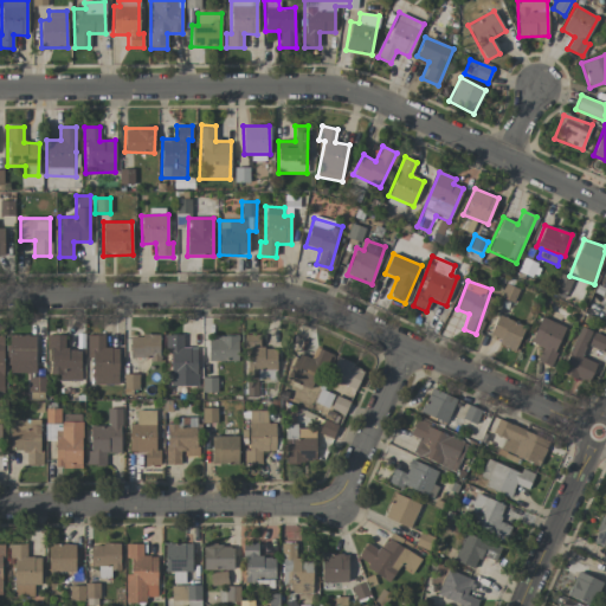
[(488,339),(515,349),(524,327),(497,315),(488,339)]
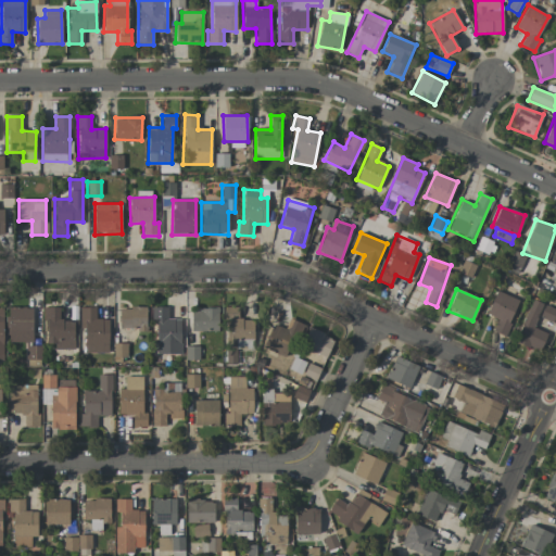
[(497,319),(492,331),(504,337),(519,301),(496,291),(485,315),(497,319)]
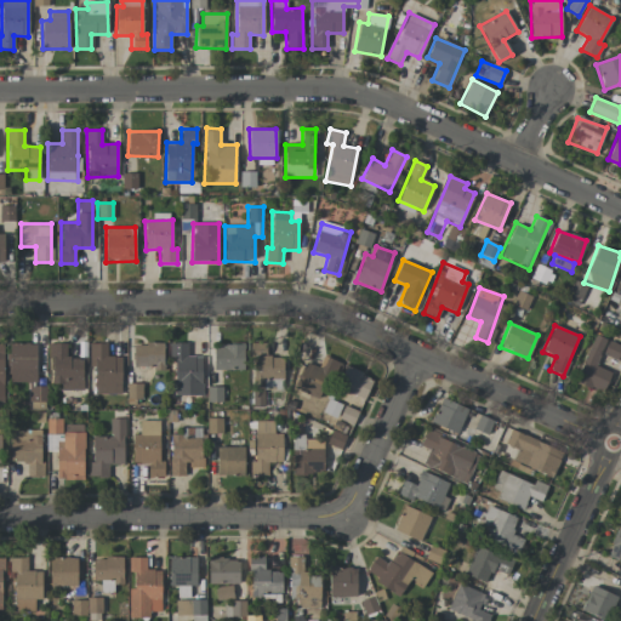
[(603,392),(610,372),(596,366),(600,354),(617,360),(620,349),(620,346),(594,335),(575,381),(603,392)]
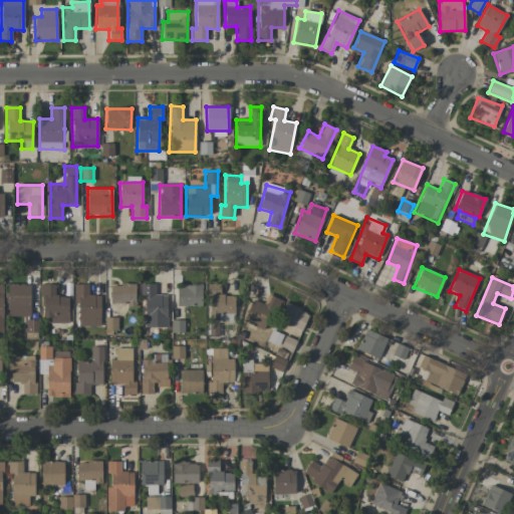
[(30,308),(30,284),(8,284),(8,308),(30,308)]
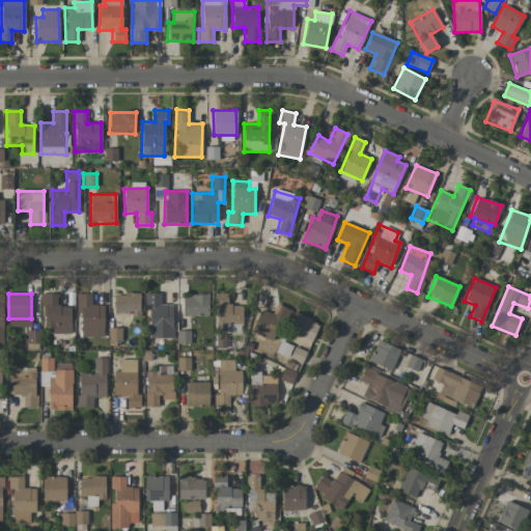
[(57,295),(44,294),(43,329),(54,329),(54,334),(70,334),(71,306),(56,306),(57,295)]
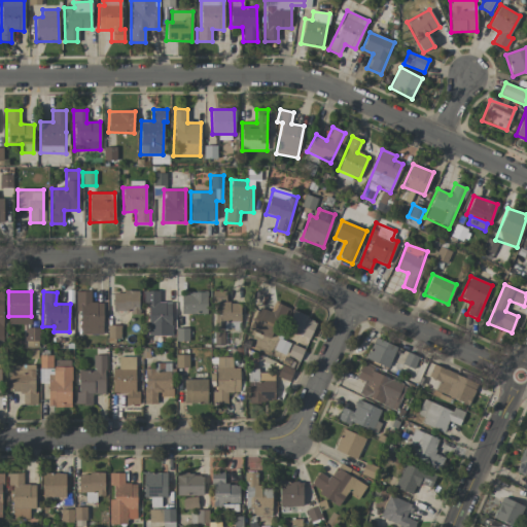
[(103,303),(91,303),(91,291),(75,291),(75,312),(79,312),(79,335),(102,335),(103,303)]
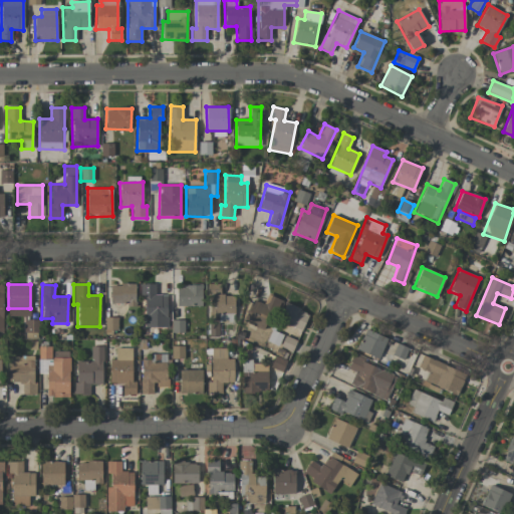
[(136,284),(110,285),(110,304),(136,304),(136,284)]
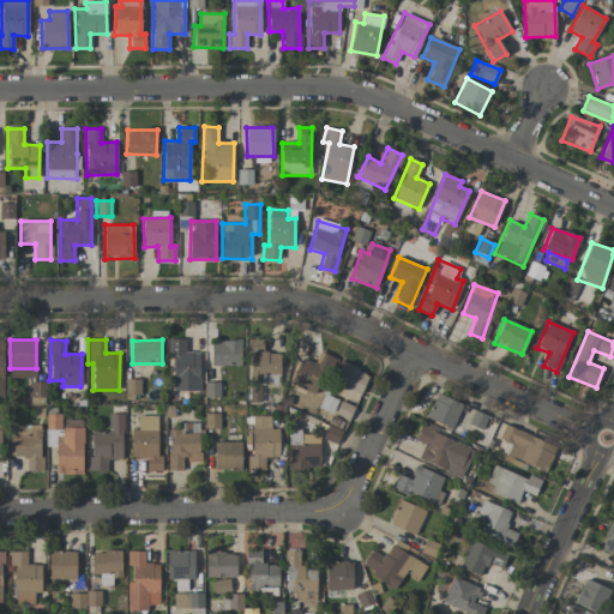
[(172,391),(199,391),(199,353),(185,353),(185,339),(168,339),(167,355),(173,355),(172,391)]
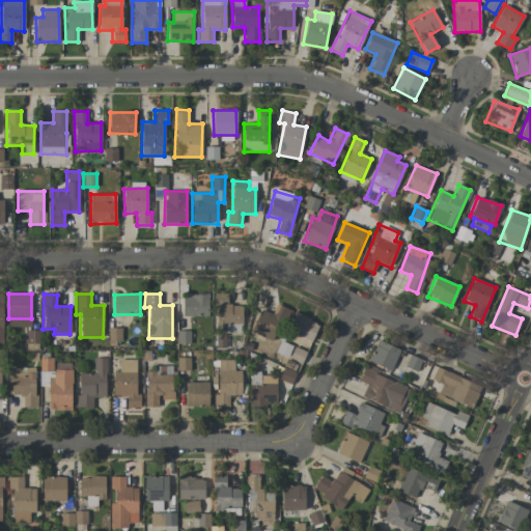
[(242,334),(242,305),(227,305),(227,294),(216,294),(216,345),(224,345),(224,334),(242,334)]
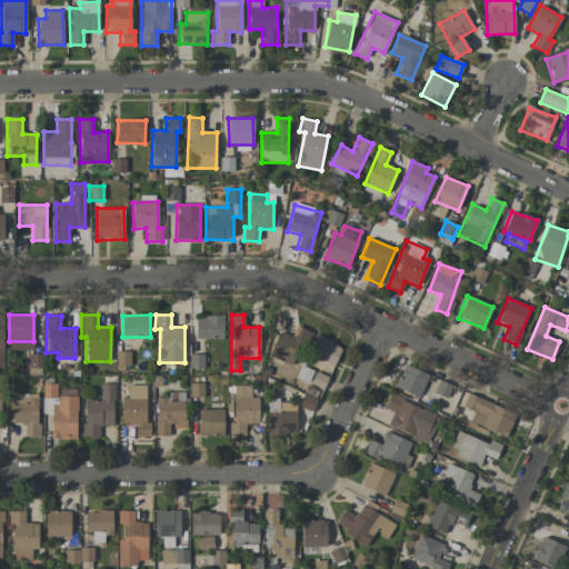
[(223,339),(222,316),(195,317),(196,339),(223,339)]
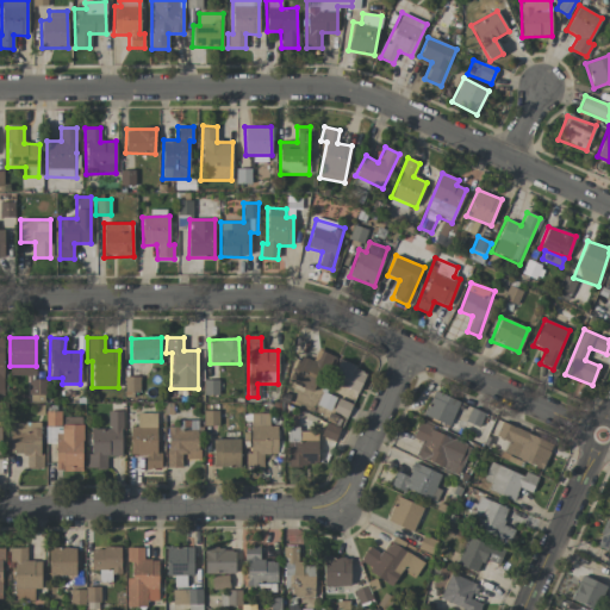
[(311,361),(300,356),(287,380),(312,393),(331,356),(318,349),(311,361)]
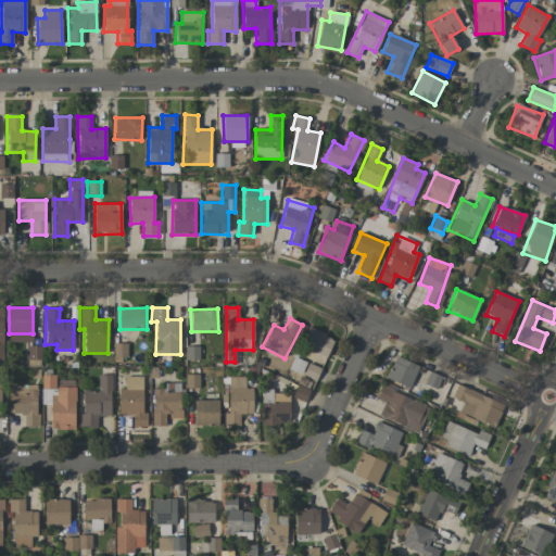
[(326,357),(333,340),(310,328),(302,345),(326,357)]
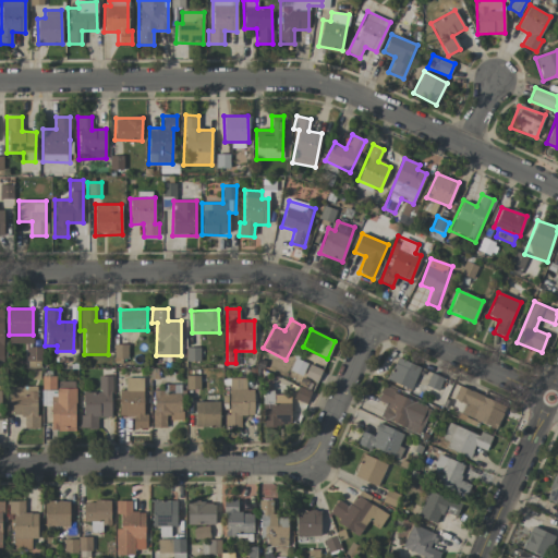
[(128,358),(126,344),(114,344),(114,359),(128,358)]
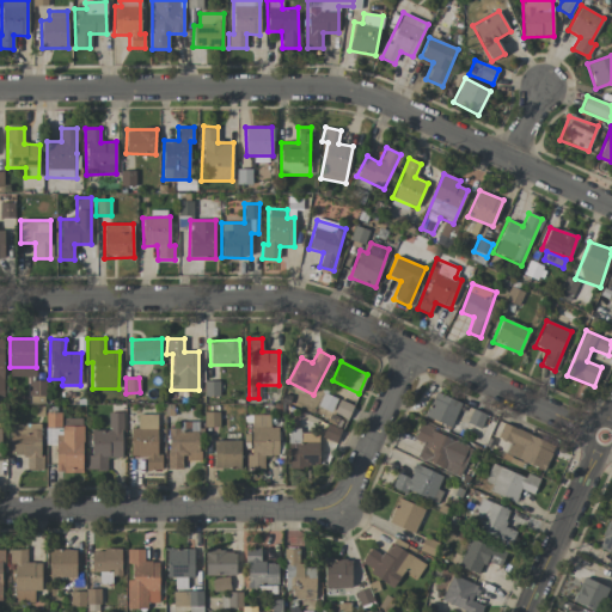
[(219,396),(219,381),(203,381),(204,397),(219,396)]
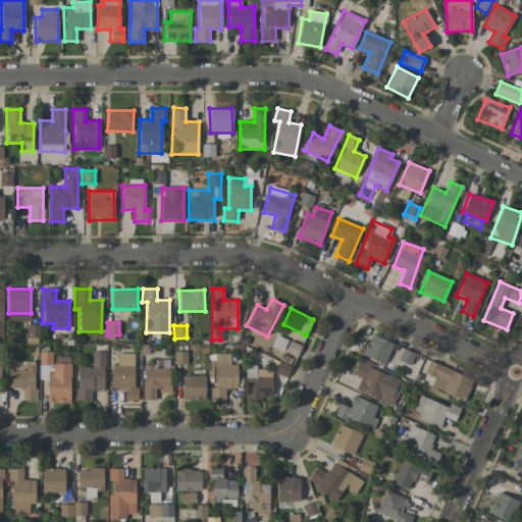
[(393,344),(371,334),(362,355),(384,365),(393,344)]
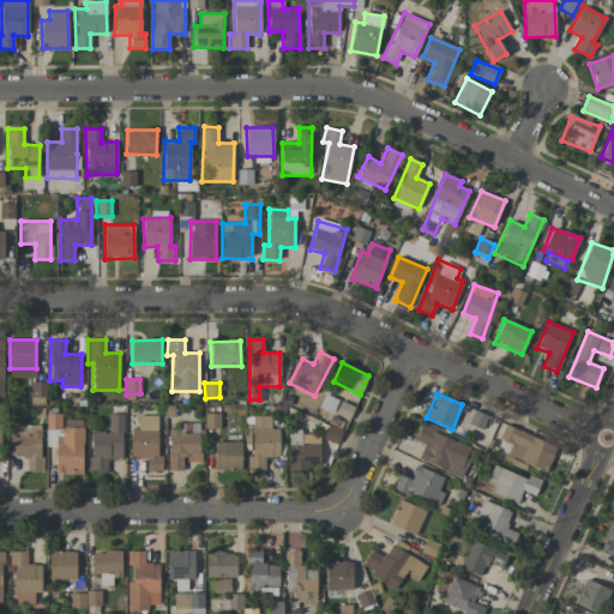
[(82,475),(83,428),(61,428),(61,415),(46,414),(46,429),(52,429),(50,443),(46,443),(46,445),(56,445),(55,474),(82,475)]
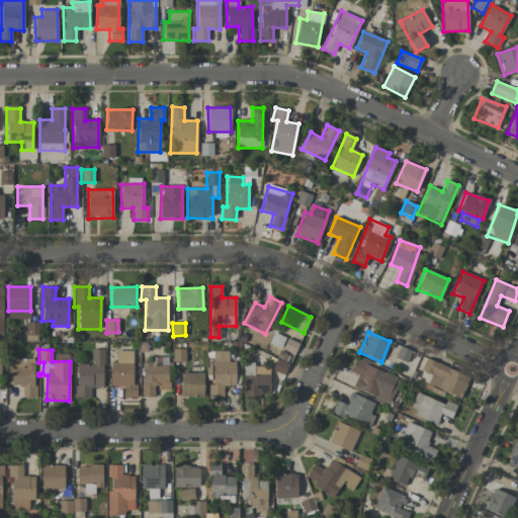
[(76,398),(90,398),(90,387),(103,387),(104,349),(91,349),(91,364),(77,364),(76,398)]
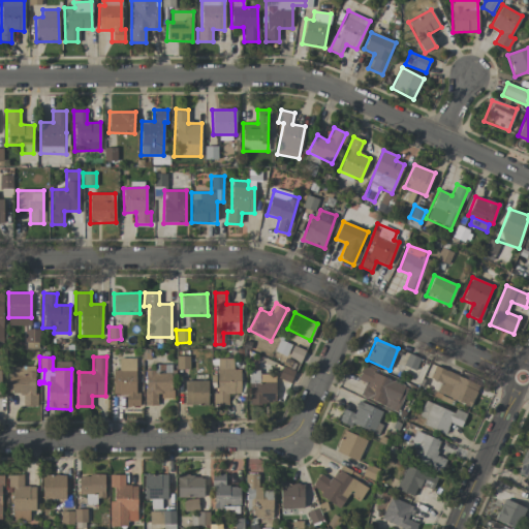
[(136,358),(118,359),(118,370),(113,370),(113,395),(125,395),(126,407),(137,406),(136,358)]
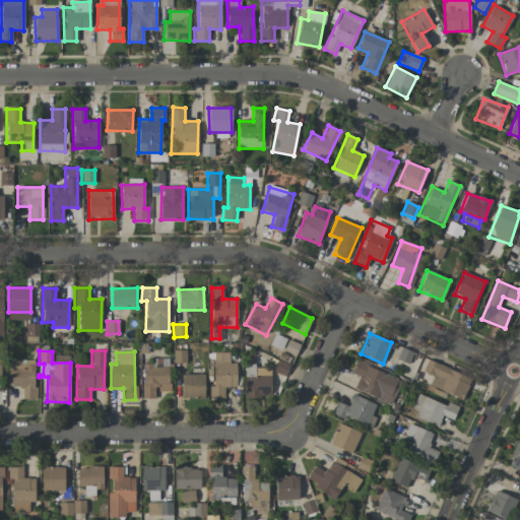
[(236,363),(230,363),(230,352),(213,352),(213,386),(209,386),(209,398),(223,398),(223,387),(236,387),(236,363)]
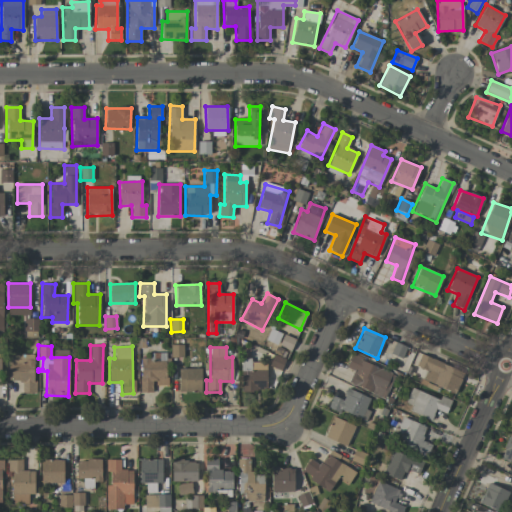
[(165,353),(150,353),(150,358),(140,358),(140,392),(153,392),(152,378),(166,378),(165,353)]
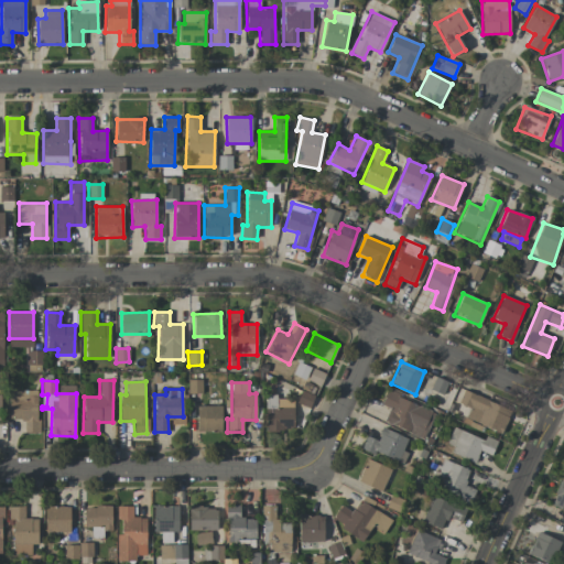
[(38,391),(9,390),(9,420),(24,420),(24,433),(38,433),(38,391)]
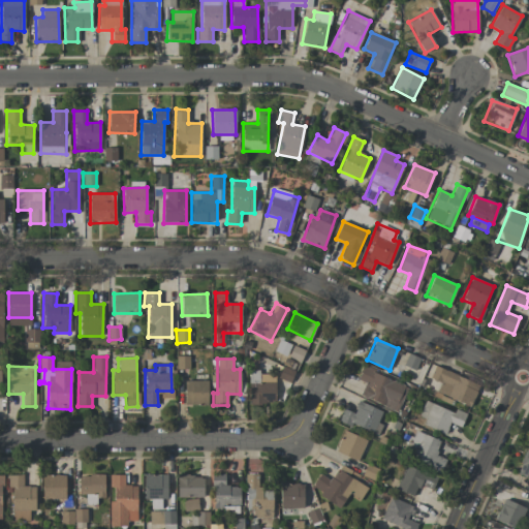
[(479,385),(435,366),(430,378),(441,383),(437,392),(469,407),(479,385)]
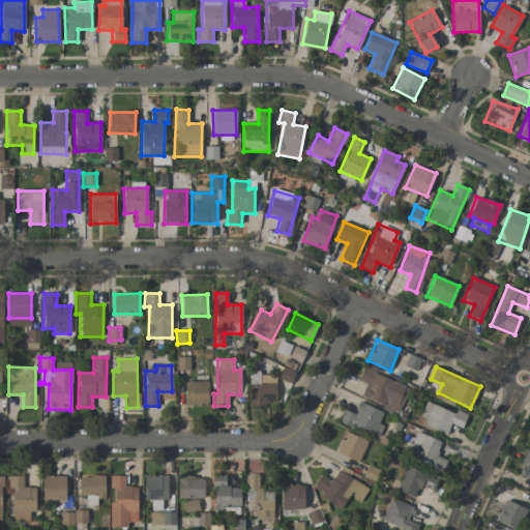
[(360,396),(399,412),(409,386),(363,367),(358,380),(365,383),(360,396)]
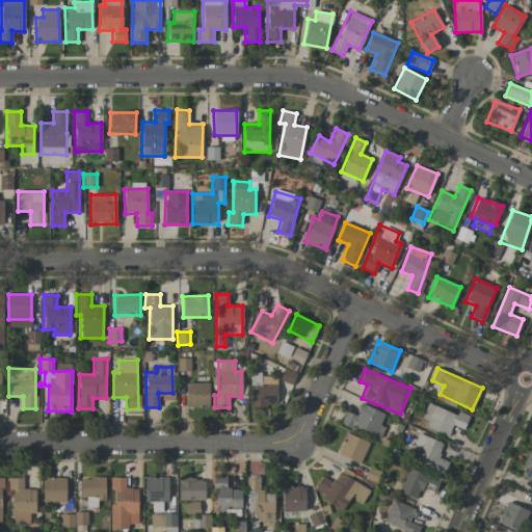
[(276,376),(260,377),(260,372),(249,372),(250,407),(276,406),(276,376)]
